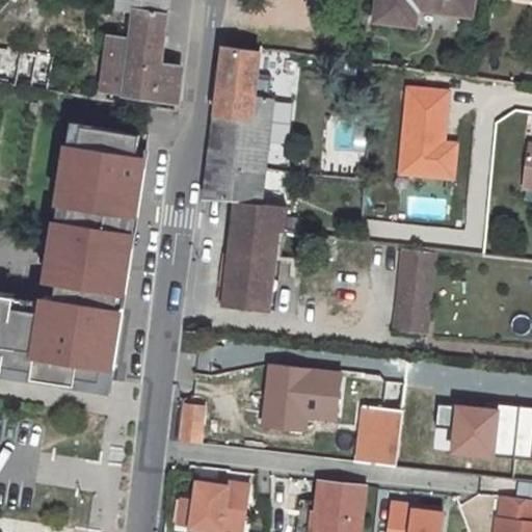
[(0,51),(118,68),(127,0),(0,0),(0,7),(0,51)]
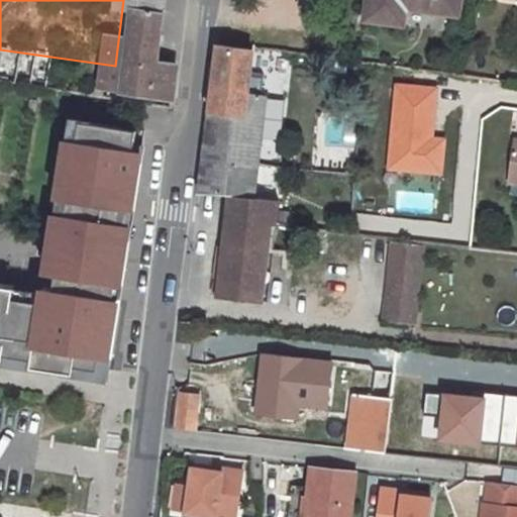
[(372,0),(372,1),(368,0),(365,18),(392,23),(394,5),(456,14),(458,0),(372,0)]
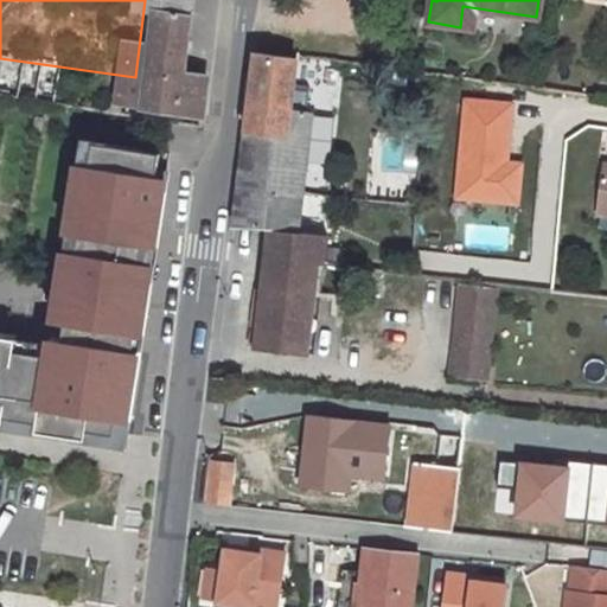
[(462,6),(460,27),(473,29),(475,8),(462,6)]
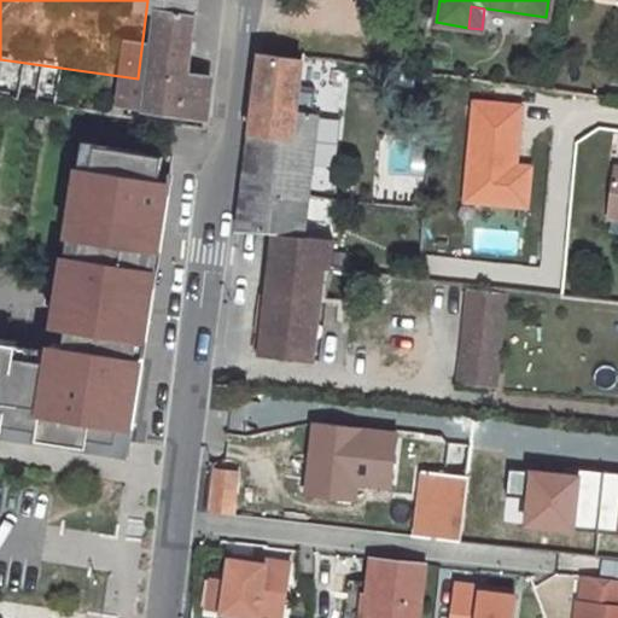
[(262,54),(244,192),(309,198),(319,116),(305,115),(308,97),(299,95),(303,60),(262,54)]
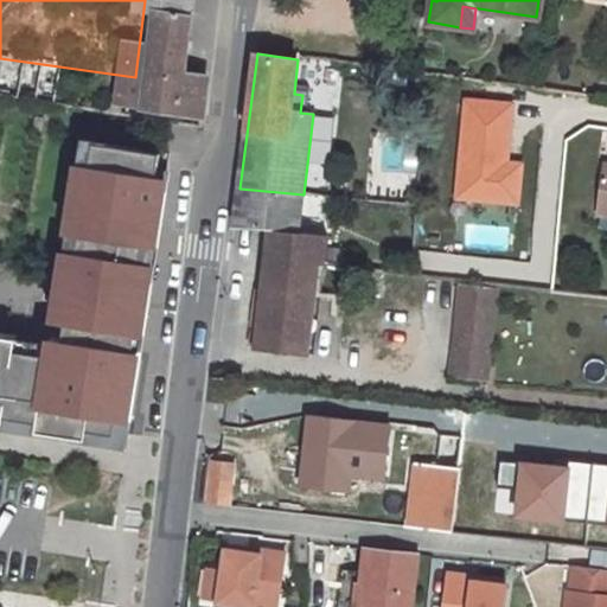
[(80,234),(63,339),(52,337),(50,343),(49,355),(16,349),(17,337),(0,334),(0,425),(125,445),(142,330),(138,330),(140,313),(145,314),(153,262),(141,260),(145,244),(155,246),(165,190),(157,189),(160,151),(94,141),(90,164),(78,161),(68,232),(80,234)]
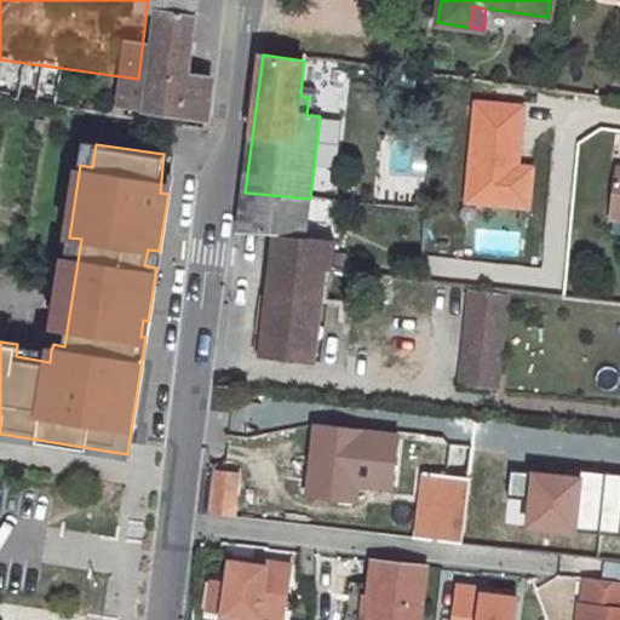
[(245,193),(240,235),(276,236),(305,240),(310,199),(245,193)]
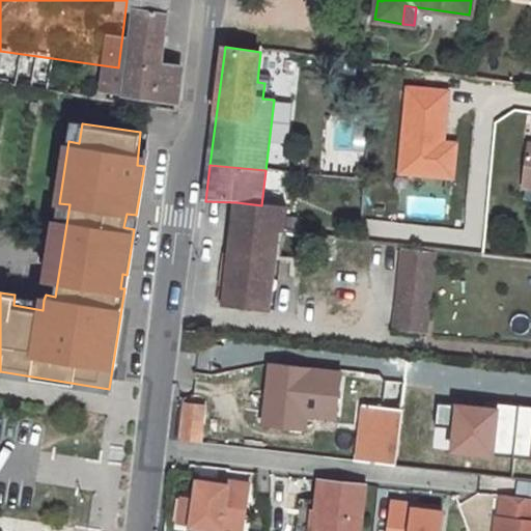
[(236,202),(224,305),(270,310),(278,234),(283,235),(287,208),(261,205),(236,202)]
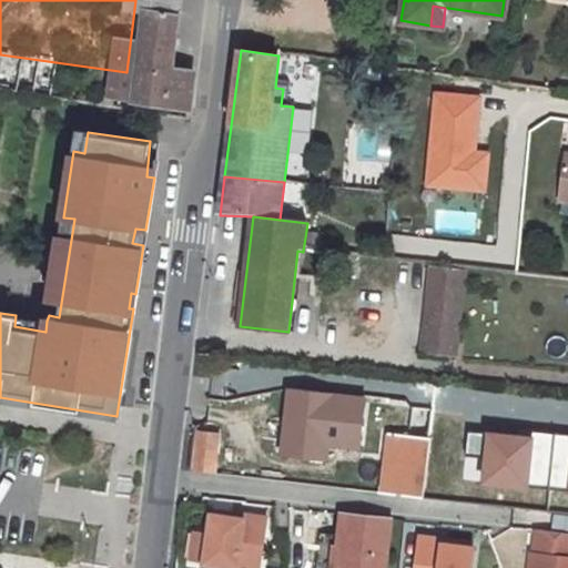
[(132,243),(143,245),(145,230),(135,229),(132,243)]
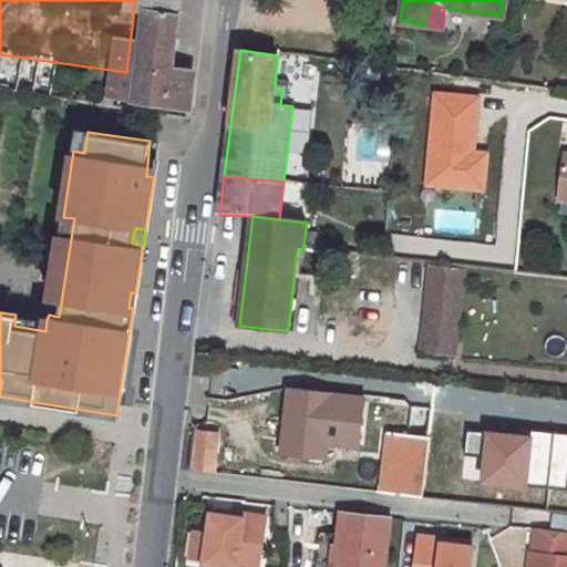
[(431,269),(422,352),(454,356),(465,272),(431,269)]
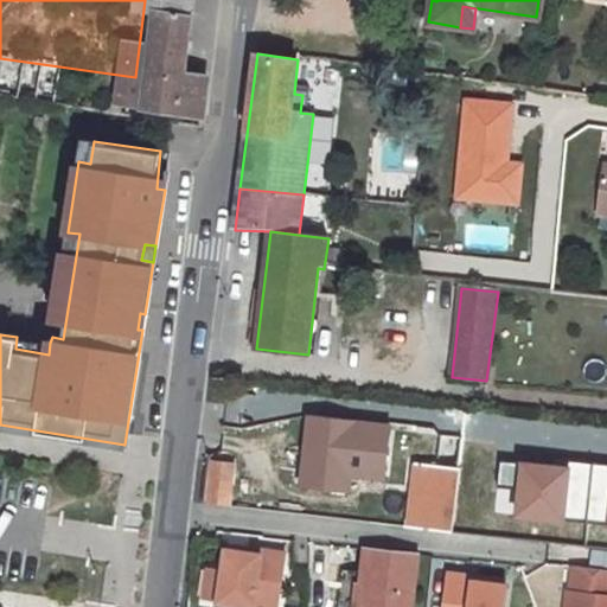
[(16,349),(49,355),(50,343),(17,337),(16,349)]
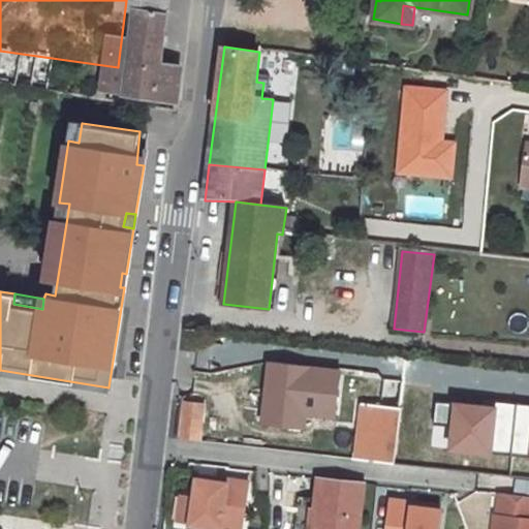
[(271,364),(267,397),(272,398),(270,425),(289,428),(289,424),(304,425),(307,395),(318,397),(317,415),(335,417),(339,372),(271,364)]
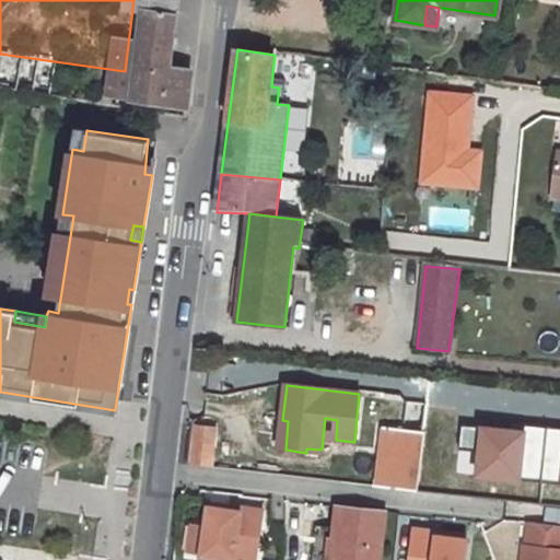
[(424,434),(418,490),(541,505),(551,418),(428,405),(424,434)]
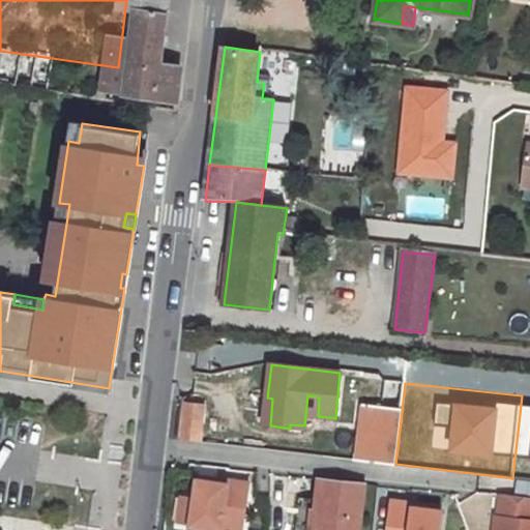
[(183,385),(177,440),(201,443),(203,420),(208,421),(212,390),(183,385)]
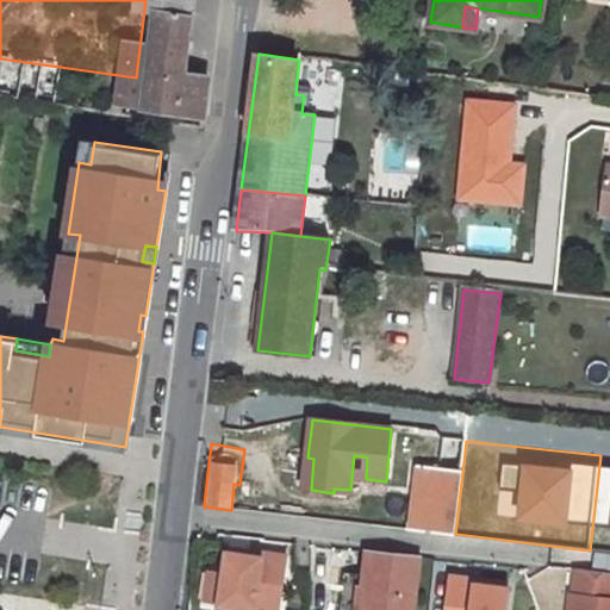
[(419,497),(417,530),(455,534),(462,473),(434,468),(431,498),(419,497)]
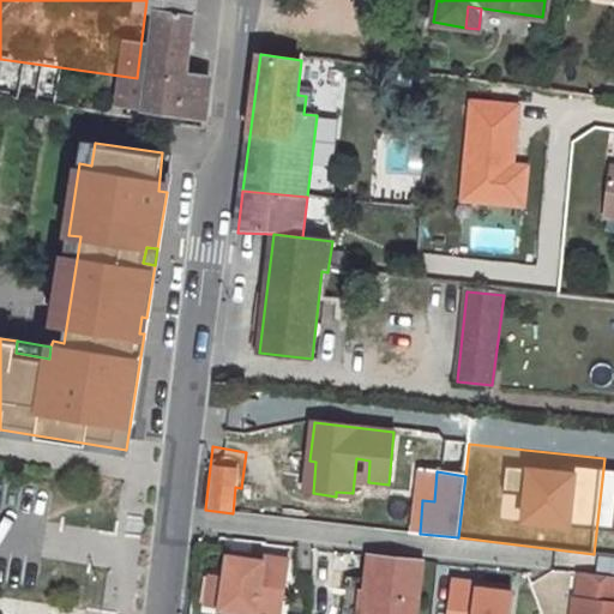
[(223,611),(258,613),(283,613),(290,559),(264,557),(264,560),(229,557),(227,579),(223,611)]
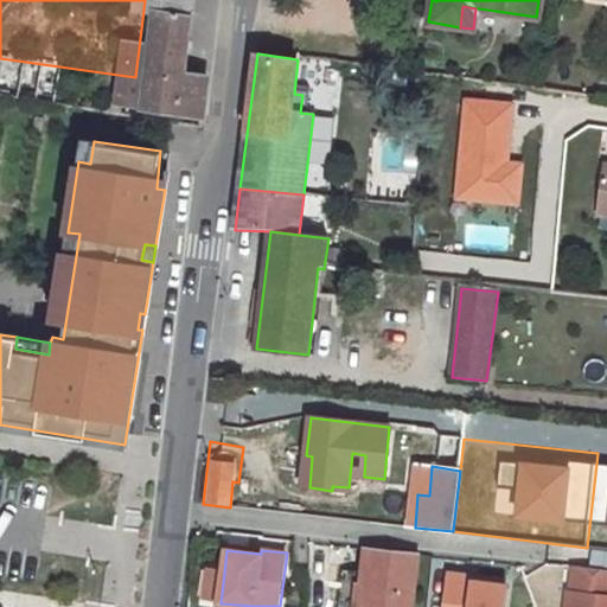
[(366,551),(362,587),(365,588),(363,606),(411,606),(419,556),(366,551)]
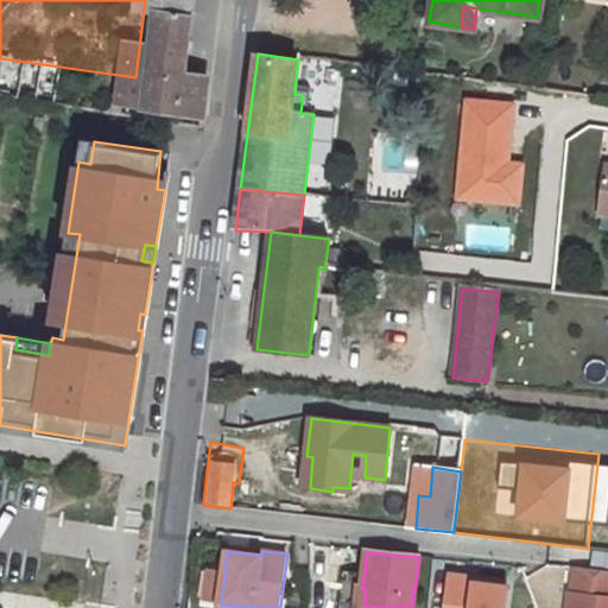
[(607,607),(607,571),(575,569),(572,594),(570,594),(568,607),(607,607)]
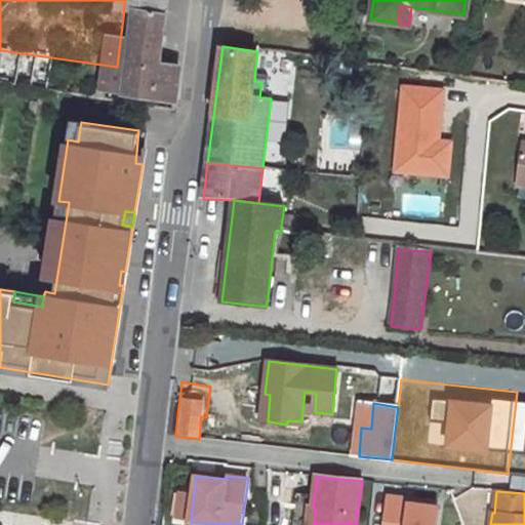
[(182,493),(178,520),(191,522),(194,495),(182,493)]
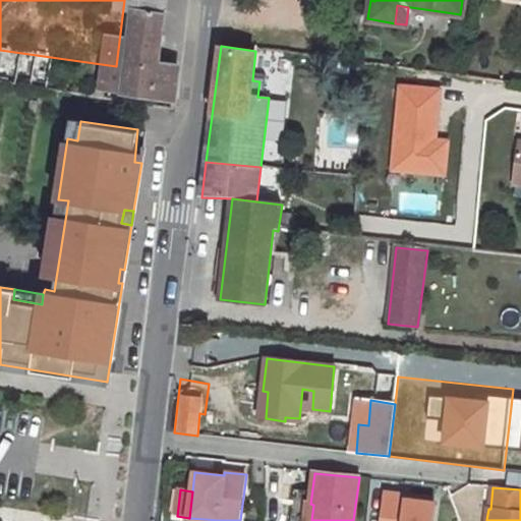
[(386,494),(382,520),(432,520),(436,503),(406,500),(407,496),(386,494)]
